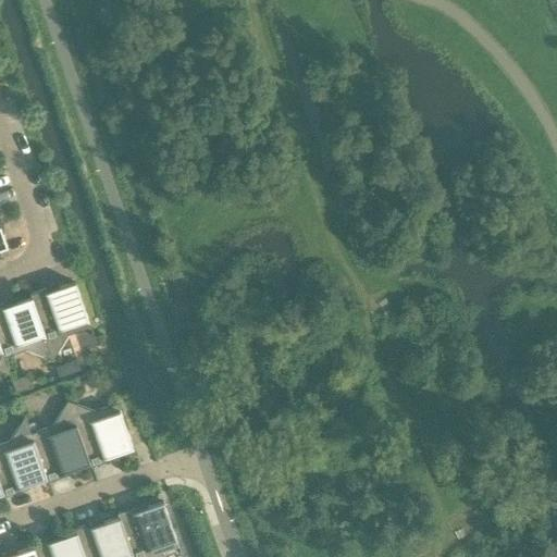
[(29,294),(31,297),(32,297),(53,359),(67,334),(90,326),(75,282),(60,287),(58,291),(48,294),(46,288),(29,294)]
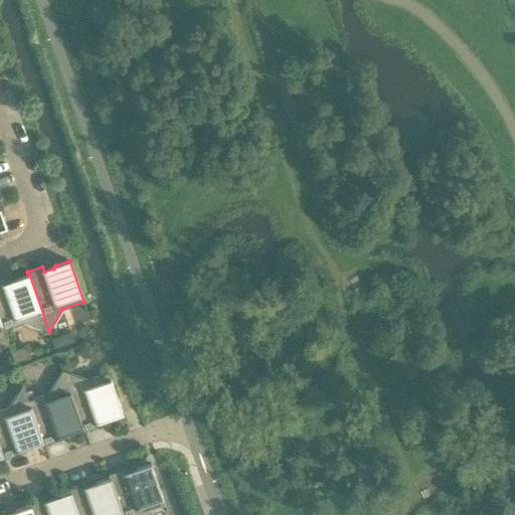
[(0,281),(0,320),(9,346),(4,330),(23,323),(49,332),(29,275),(28,275),(15,280),(14,283),(5,286),(3,281),(0,281)]
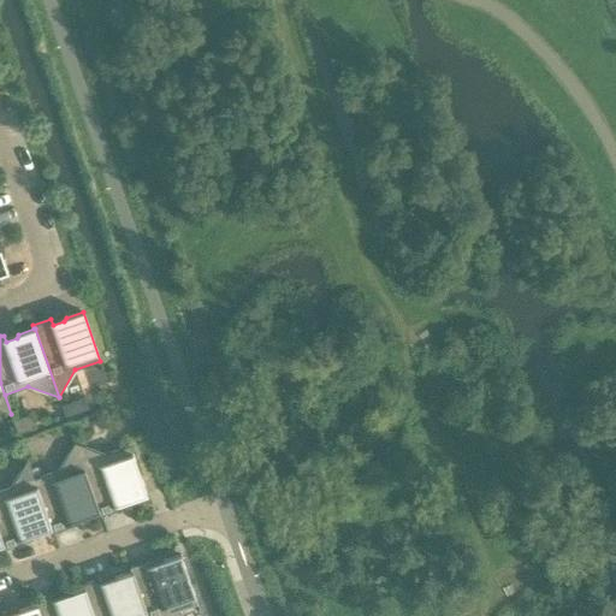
[(0,409),(11,414),(0,383),(0,409)]
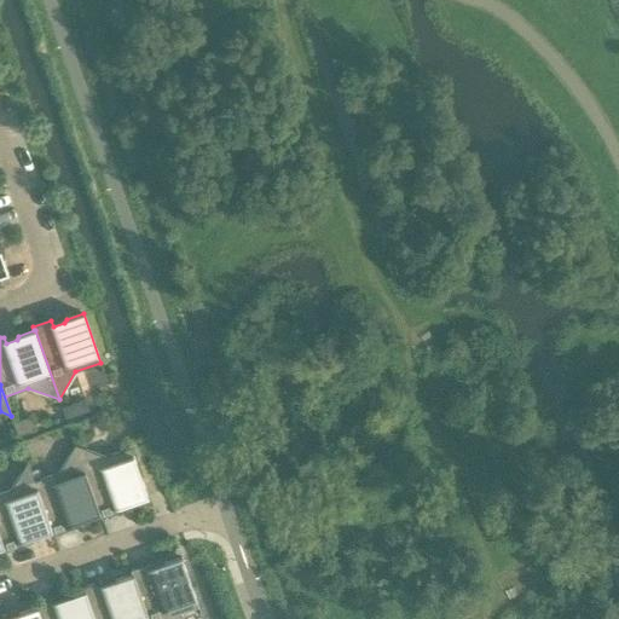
[(62,408),(65,420),(88,411),(85,400),(62,408)]
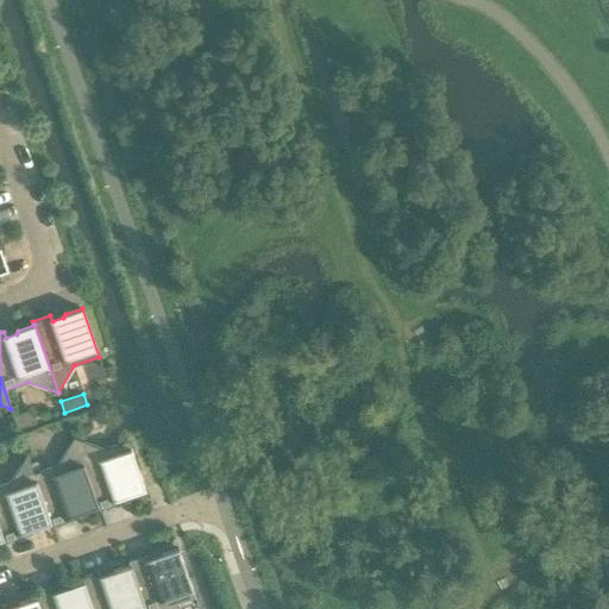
[(13,416),(13,418),(17,428),(36,422),(31,410),(13,416)]
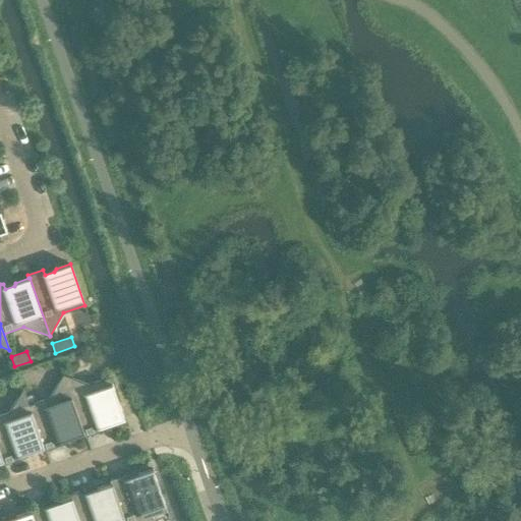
[(22,389),(43,448),(44,451),(59,445),(57,440),(66,437),(69,438),(82,433),(83,433),(63,374),(49,398),(29,405),(23,389),(22,389)]
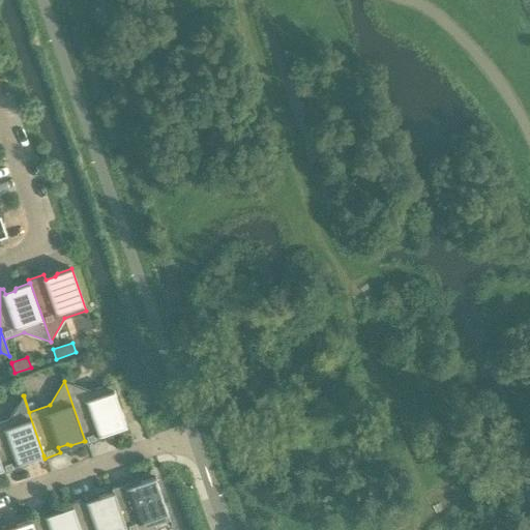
[(90,391),(64,381),(85,441),(84,441),(85,444),(101,439),(99,433),(109,430),(112,432),(126,427),(112,383),(90,391)]
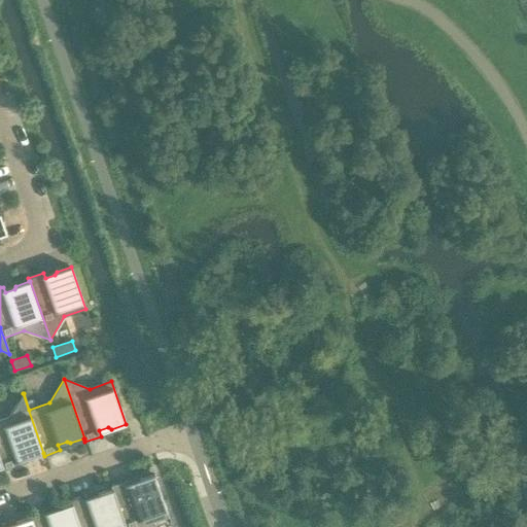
[(0,458),(3,466),(2,467),(3,470),(20,464),(18,459),(27,456),(30,457),(43,453),(23,393),(8,417),(0,419),(0,458)]
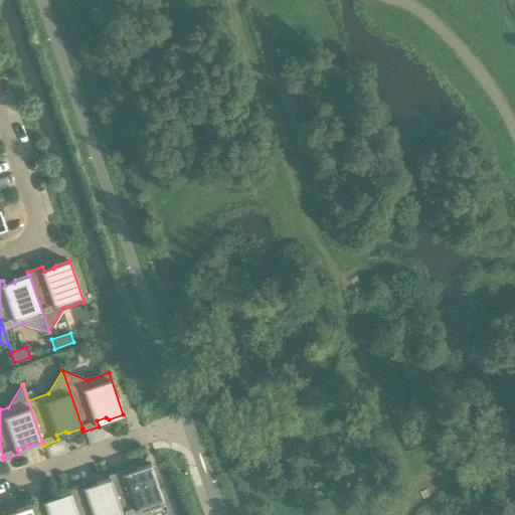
[(109,475),(110,478),(123,514),(142,514),(144,512),(158,507),(160,511),(163,513),(167,511),(165,505),(151,464),(137,468),(135,472),(126,475),(124,469),(109,475)]
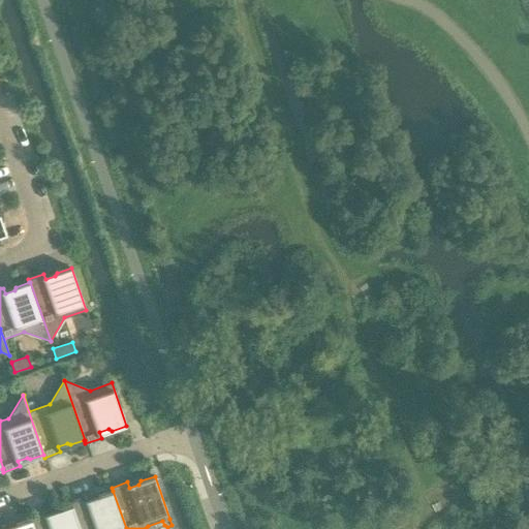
[(70,502),(71,505),(72,504),(80,528),(126,528),(113,491),(99,495),(97,498),(88,502),(87,496),(70,502)]
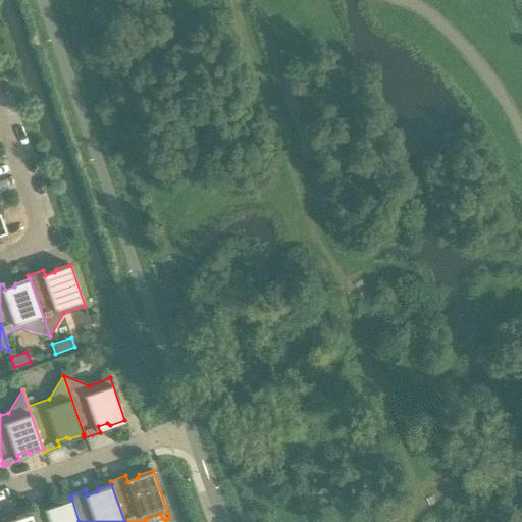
[(29,509),(30,512),(31,512),(34,521),(79,521),(71,498),(70,499),(57,503),(56,506),(47,509),(45,504),(29,509)]
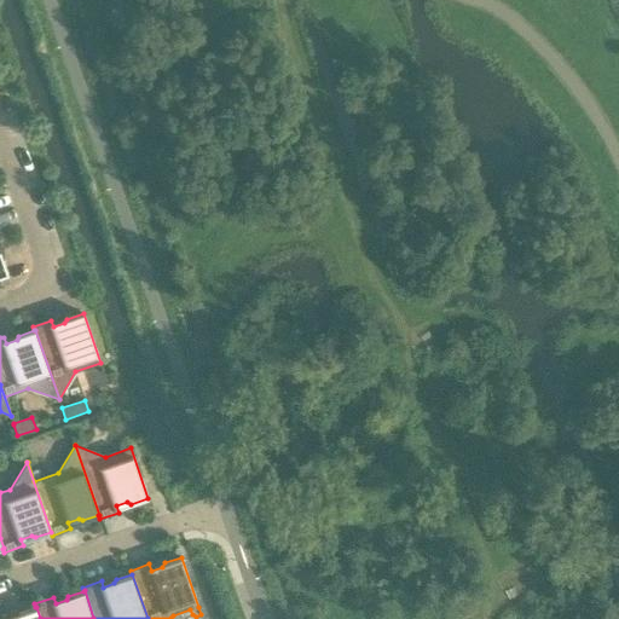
[(0,618),(40,618),(36,607),(35,607),(21,613),(18,617),(11,618),(6,618),(5,614),(0,615),(0,618)]
